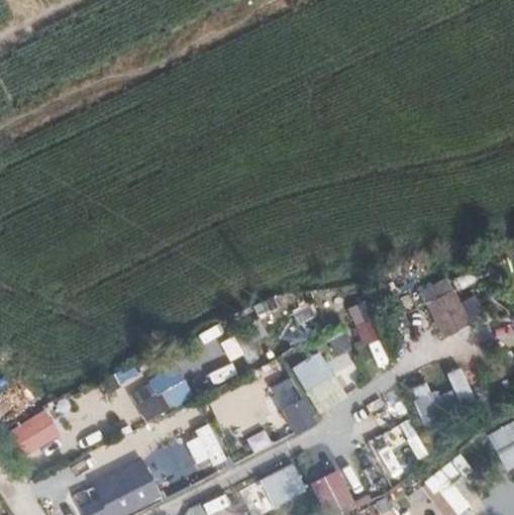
[(423,290),(429,303),(453,290),(446,278),(423,290)]
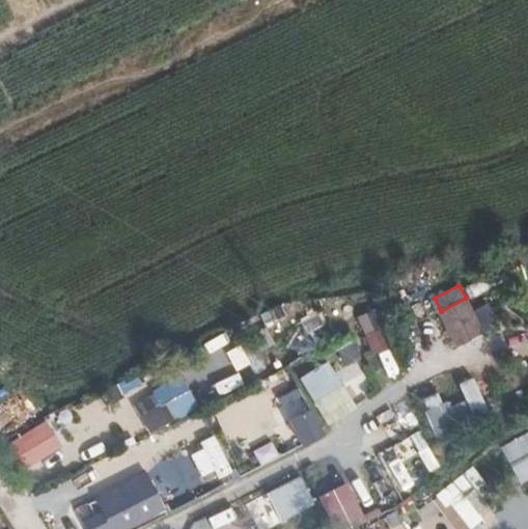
[(441,311),(439,311),(457,347),(483,334),(466,298),(441,311)]
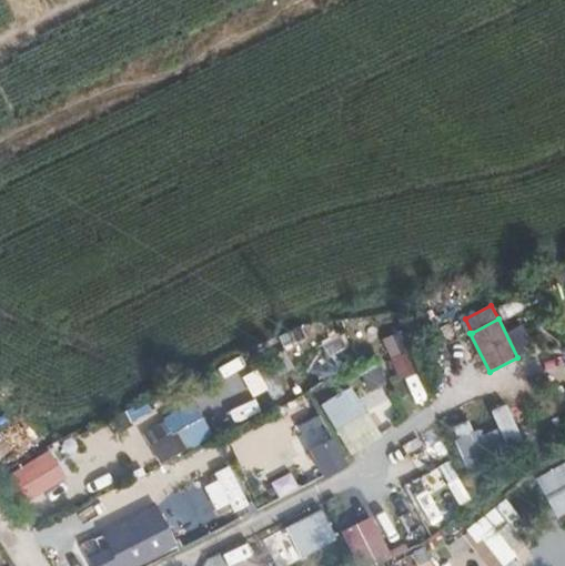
[(335,334),(316,344),(324,357),(343,349),(335,334)]
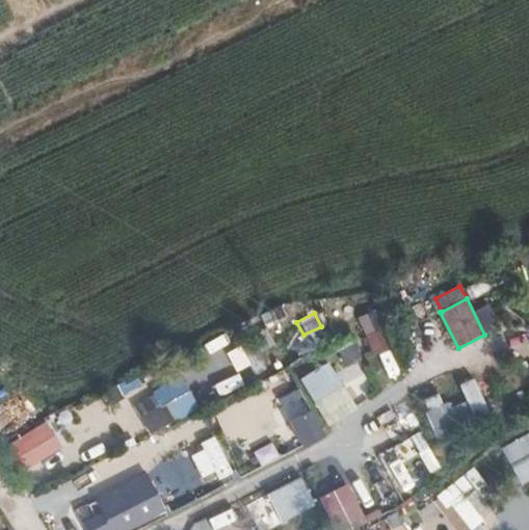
[(385,328),(367,336),(372,349),(391,342),(385,328)]
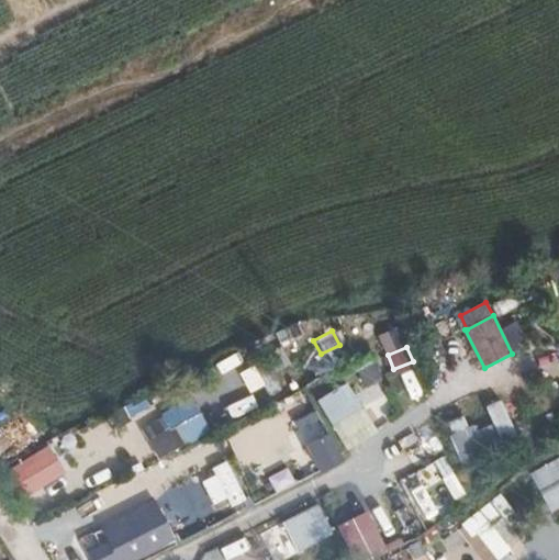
[(366,362),(348,373),(360,392),(378,381),(366,362)]
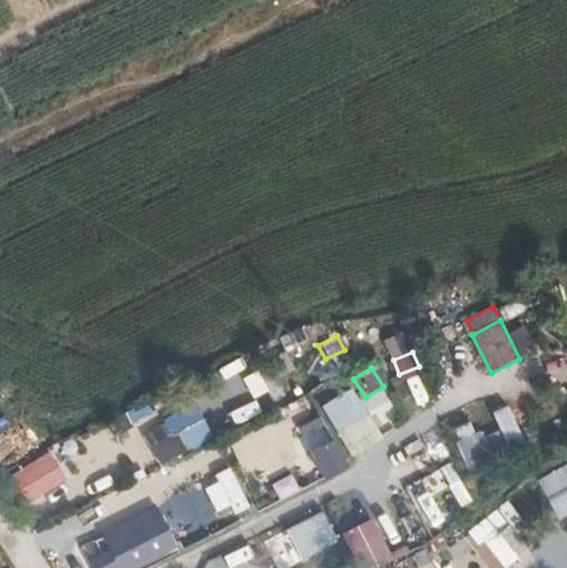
[(257,370),(246,375),(262,407),(273,401),(257,370)]
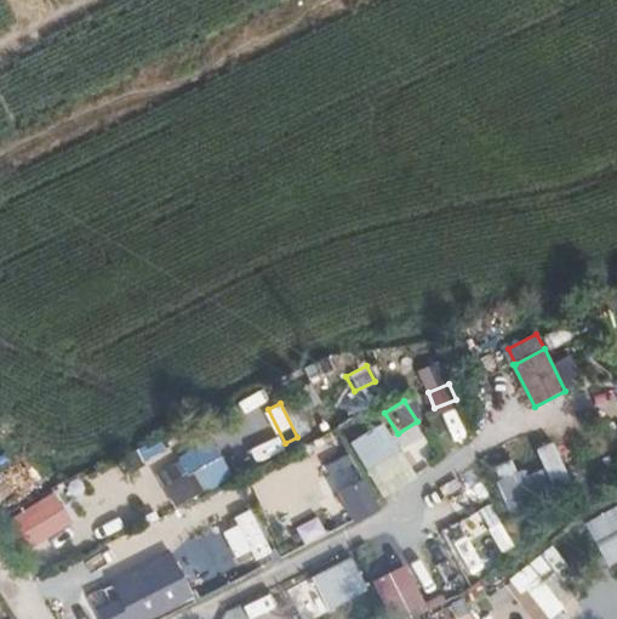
[(451,410),(435,415),(444,446),(460,442),(451,410)]
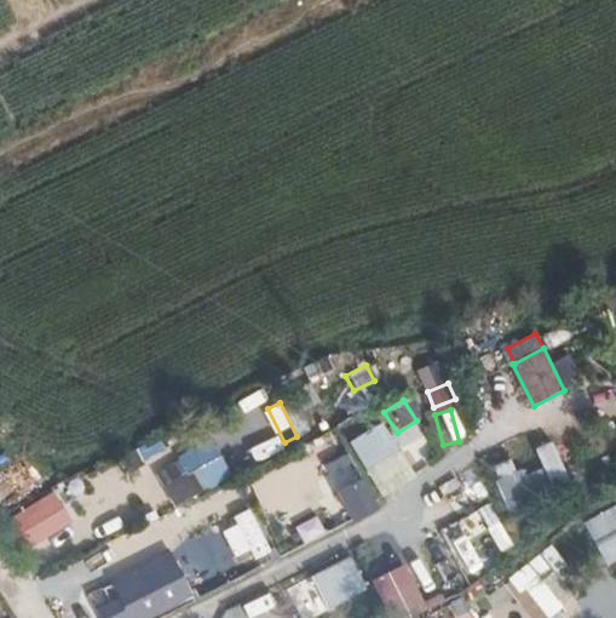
[(384,423),(351,444),(374,481),(407,462),(384,423)]
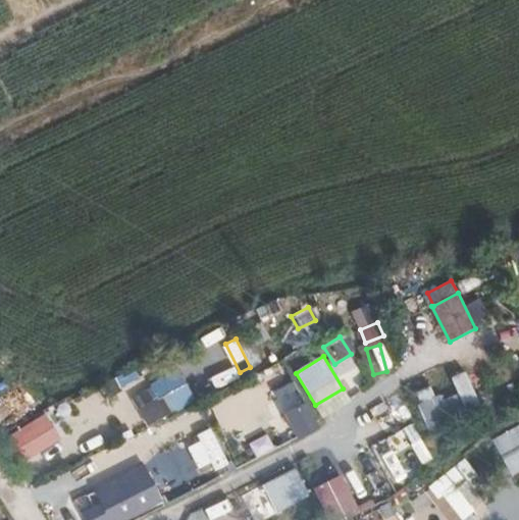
[(460,366),(423,381),(429,395),(466,379),(460,366)]
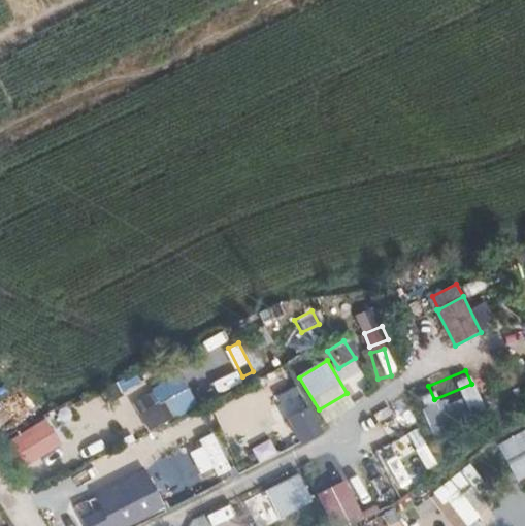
[(231,372),(207,385),(212,395),(236,384),(231,372)]
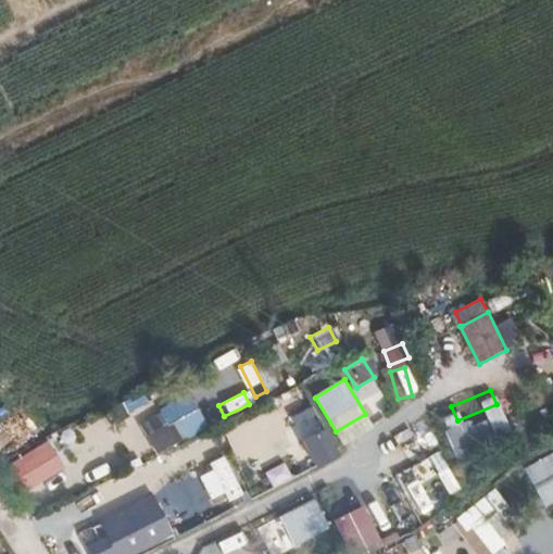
[(181,401),(142,424),(159,452),(187,436),(181,426),(192,419),(181,401)]
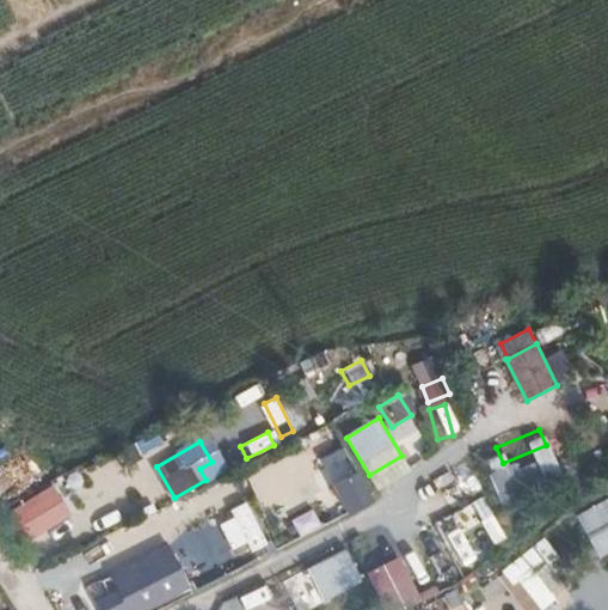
[(514,464),(489,476),(501,500),(524,489),(514,464)]
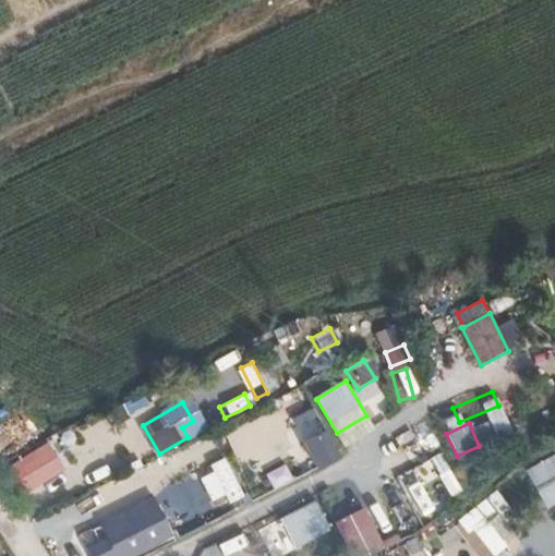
[(554,423),(545,427),(550,437),(554,435),(554,423)]
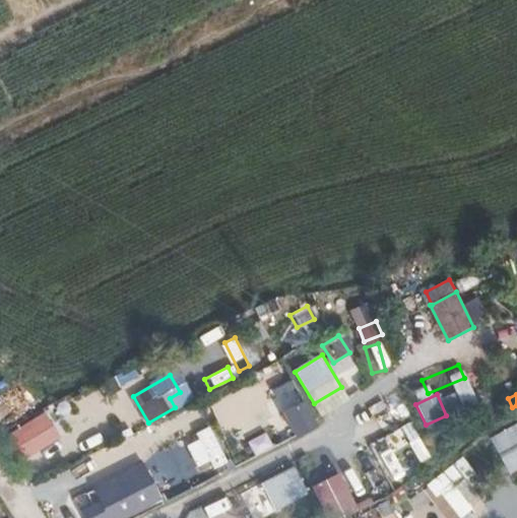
[(45,415),(0,435),(0,443),(9,464),(57,444),(45,415)]
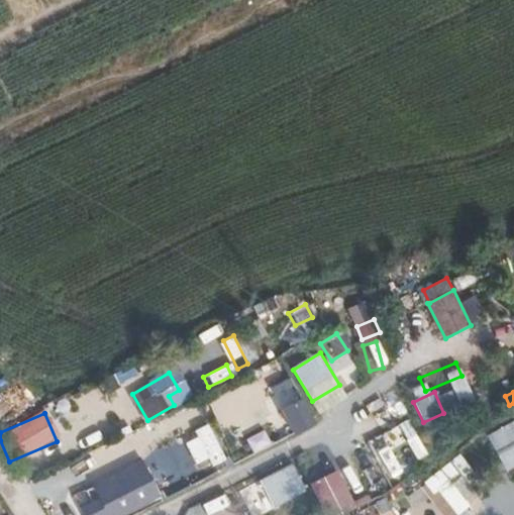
[(263,422),(226,441),(234,456),(270,437),(263,422)]
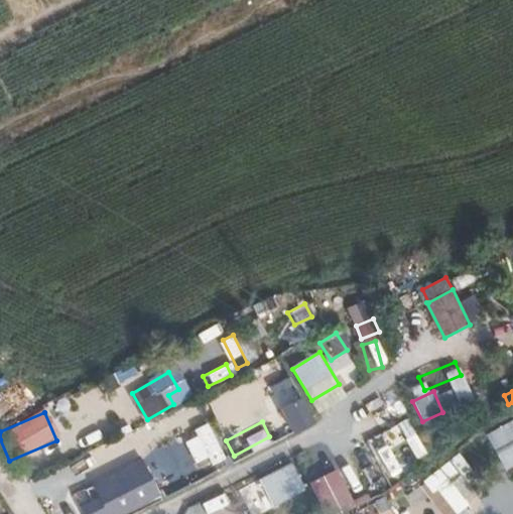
[(512,428),(491,440),(503,463),(512,457),(512,428)]
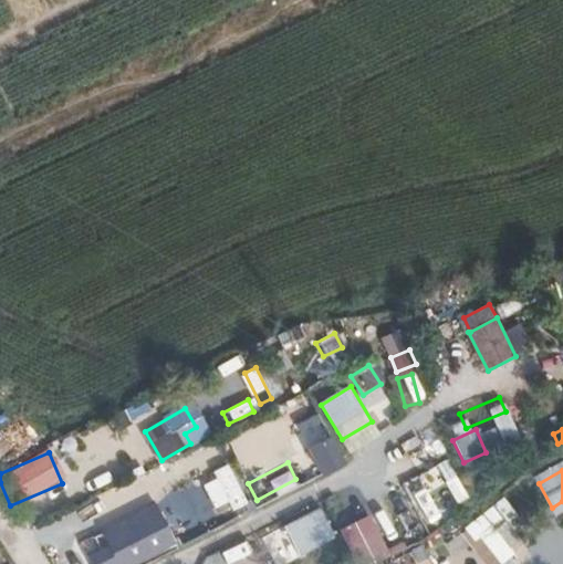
[(340,498),(325,504),(340,530),(352,523),(340,498)]
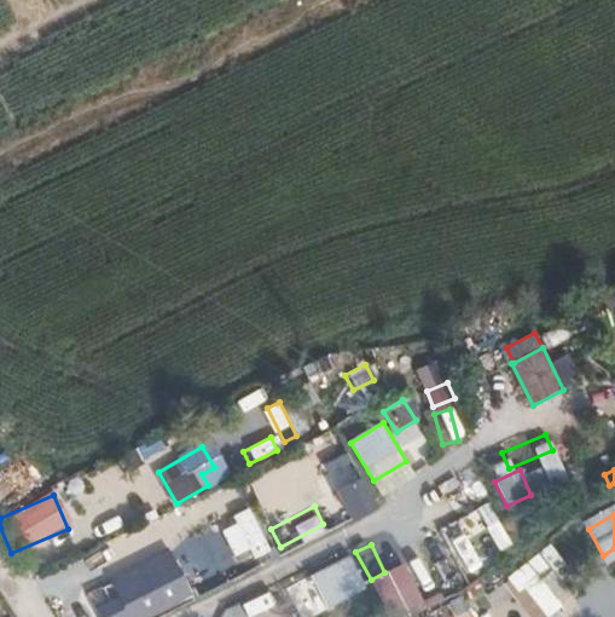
[(172,552),(112,581),(129,616),(148,616),(192,594),(172,552)]
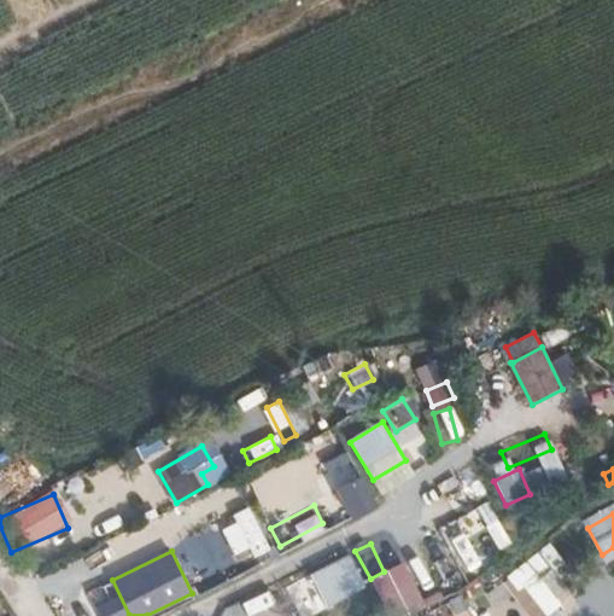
[(567,596),(537,552),(504,575),(533,615),(538,615),(567,596)]
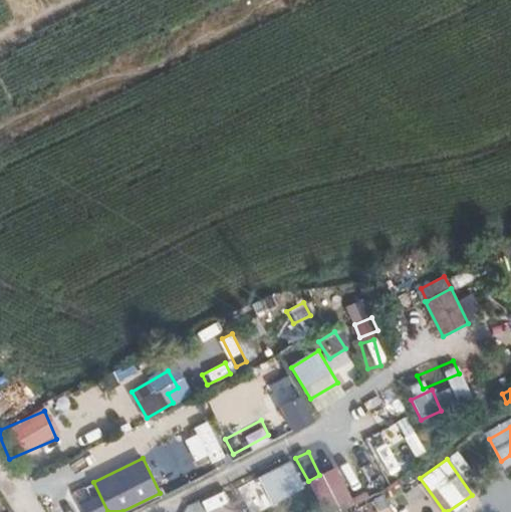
[(253,477),(264,506),(300,493),(290,464),(253,477)]
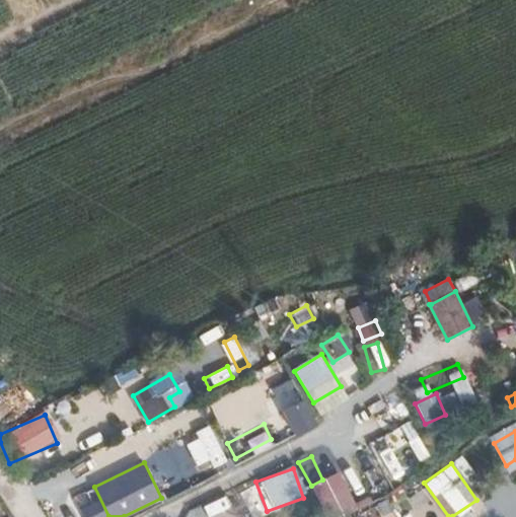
[(365,502),(378,499),(373,476),(360,479),(365,502)]
